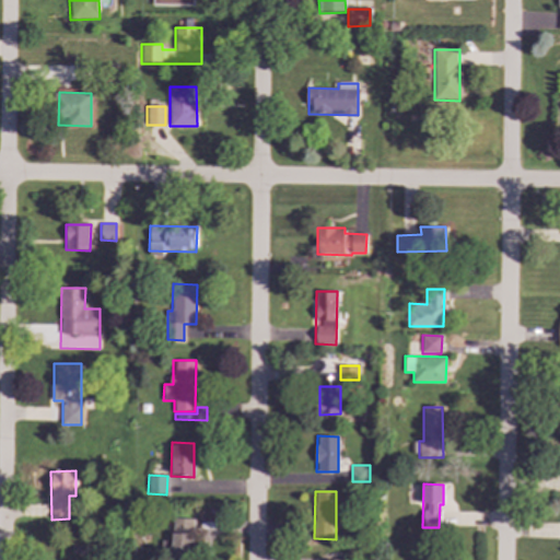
[(193,559),(194,518),(174,518),(172,559),(193,559)]
